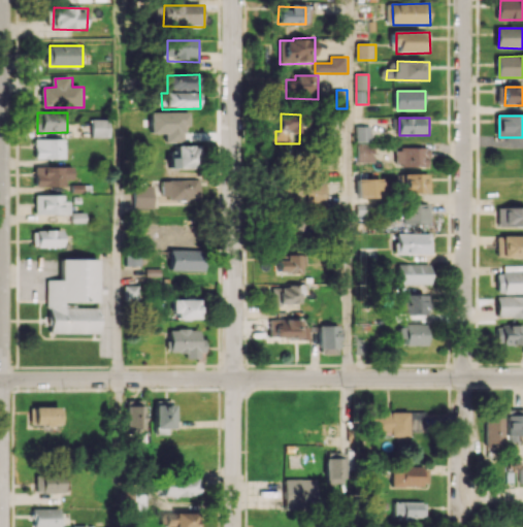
[(113,120),(95,120),(96,138),(113,138),(113,120)]
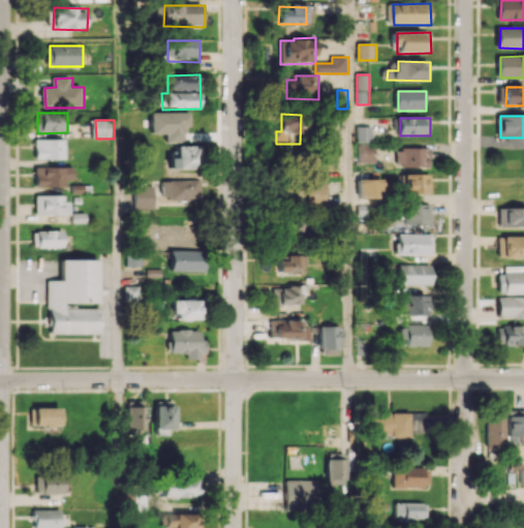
[(374,127),(360,127),(359,143),(373,143),(374,127)]
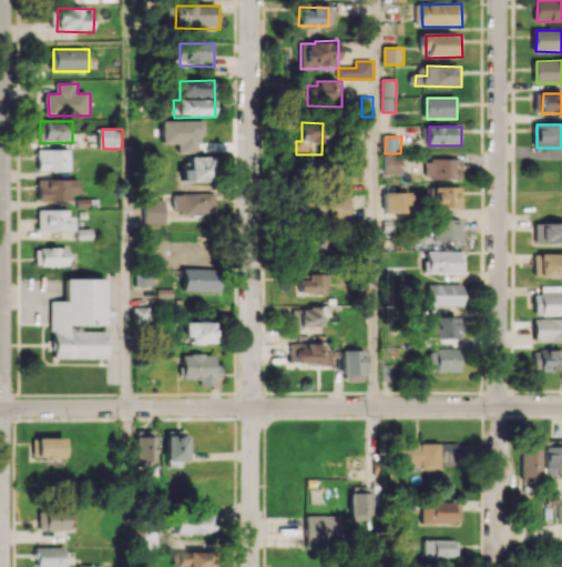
[(73,150),(41,151),(41,172),(73,172),(73,150)]
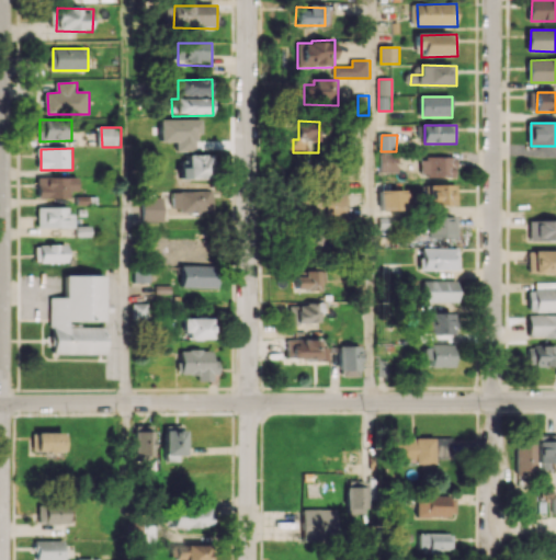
[(401,173),(403,155),(385,153),(384,173),(401,173)]
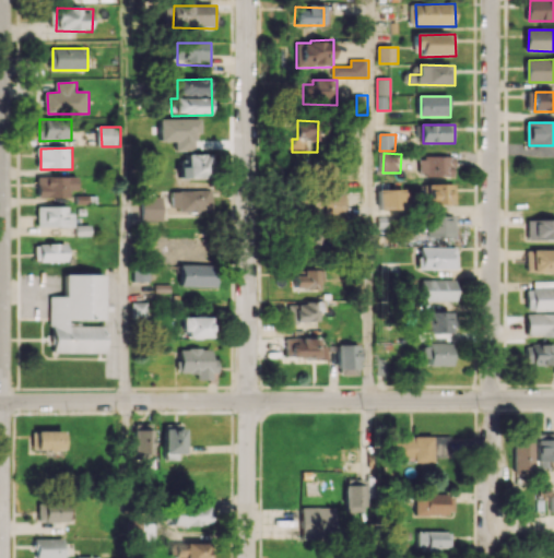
[(215,154),(190,155),(190,167),(183,168),(183,179),(215,179),(215,154)]
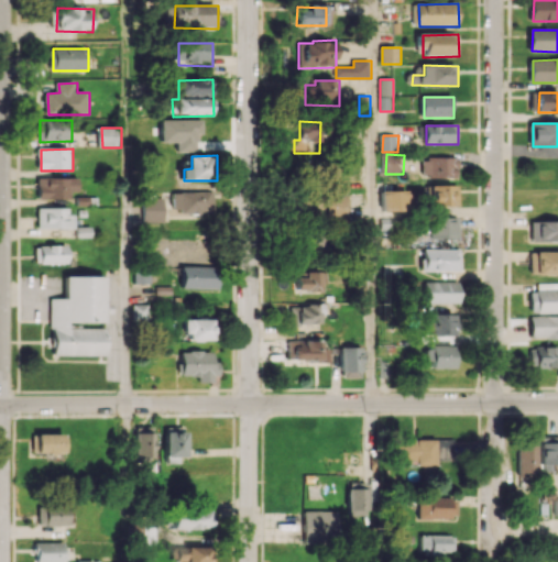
[(427,158),(427,178),(461,177),(461,158),(427,158)]
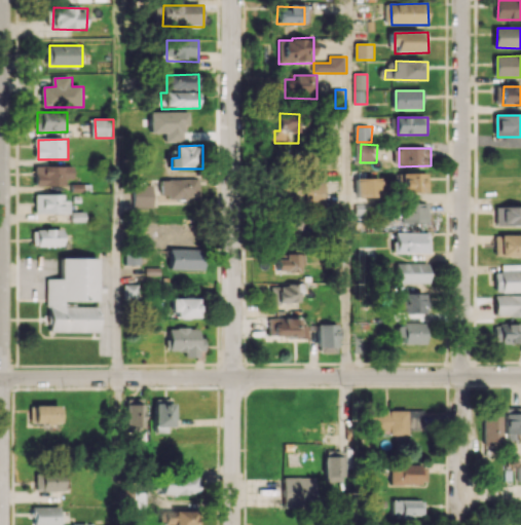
[(38,186),(68,187),(68,180),(76,180),(76,166),(38,166),(38,186)]
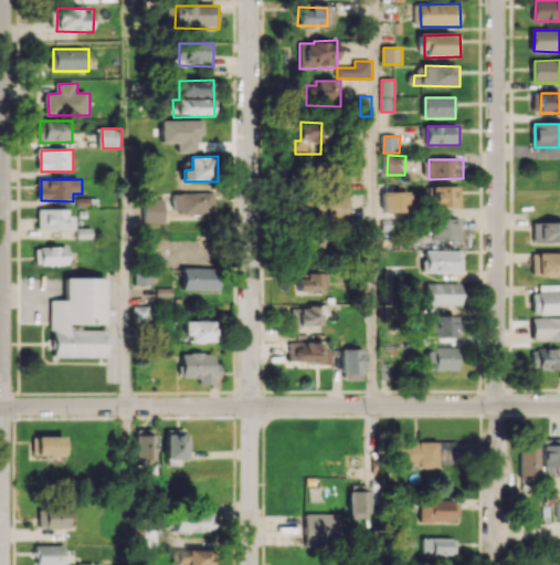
[(464,207),(464,187),(436,187),(436,208),(464,207)]
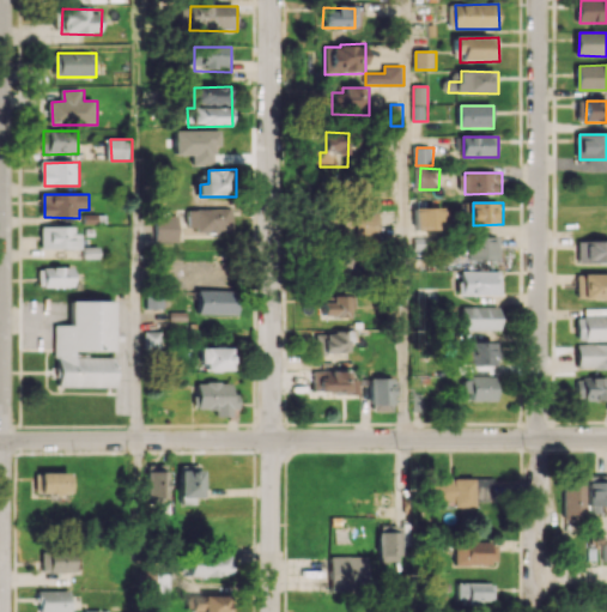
[(419,208),(418,230),(444,231),(445,208),(419,208)]
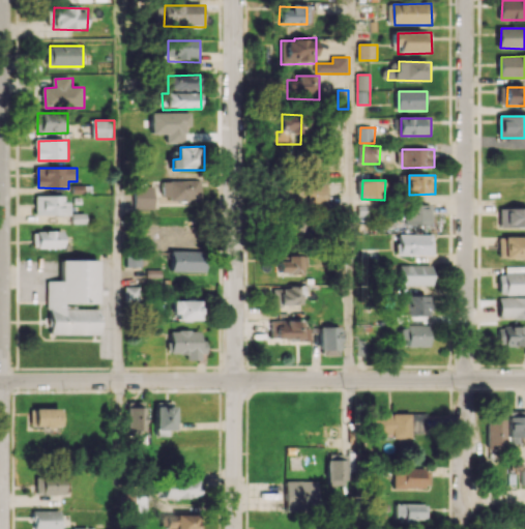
[(205,181),(167,181),(167,198),(175,198),(175,201),(205,202),(205,181)]
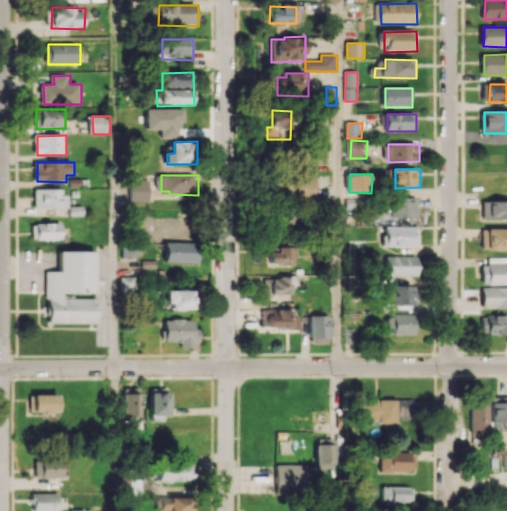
[(321,179),(301,178),(300,197),(320,198),(321,179)]
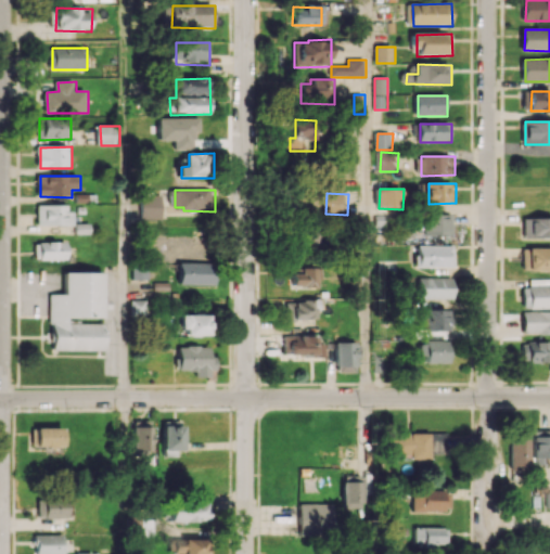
[(166,196),(145,195),(144,219),(165,219),(166,196)]
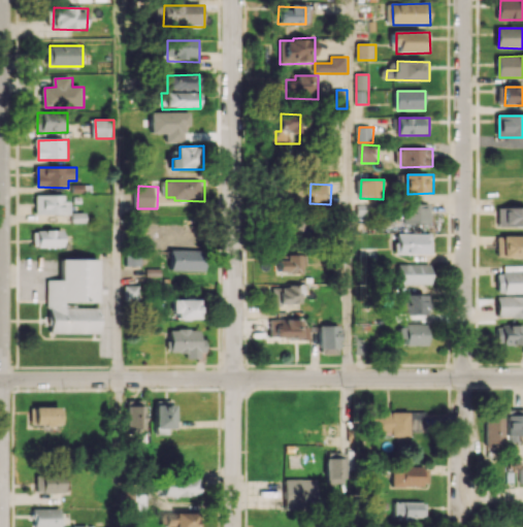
[(38,215),(70,216),(70,196),(38,195),(38,215)]
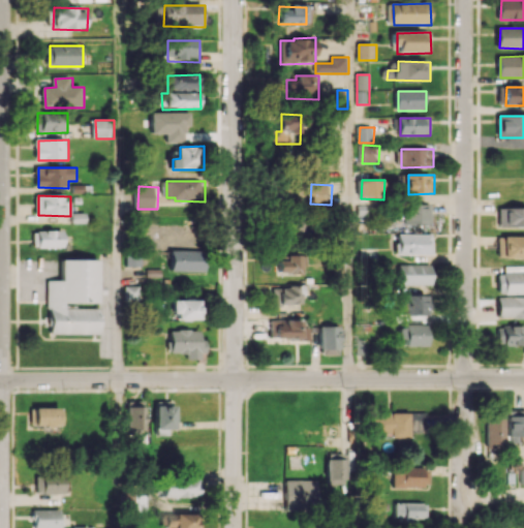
[(433,206),(406,206),(406,225),(433,224),(433,206)]
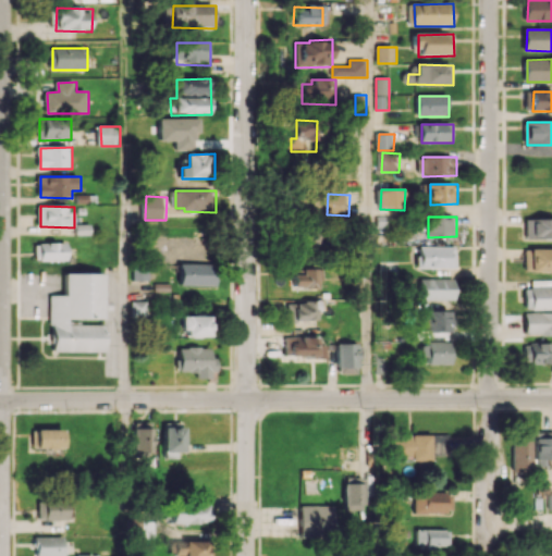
[(551,220),(529,220),(528,239),(551,239),(551,220)]
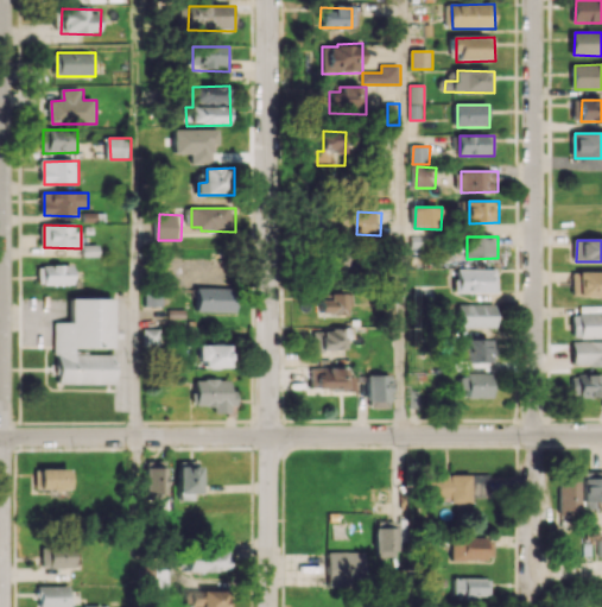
[(328,270),(352,270),(352,253),(328,253),(328,270)]
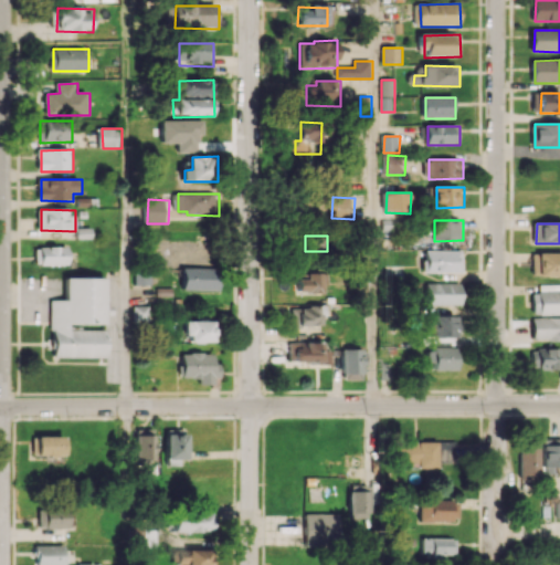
[(71,247),(39,248),(39,267),(71,265),(71,247)]
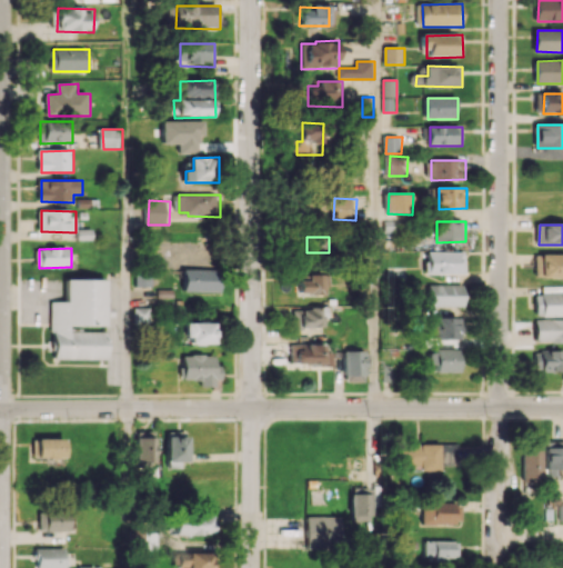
[(466,252),(431,252),(431,275),(466,276),(466,252)]
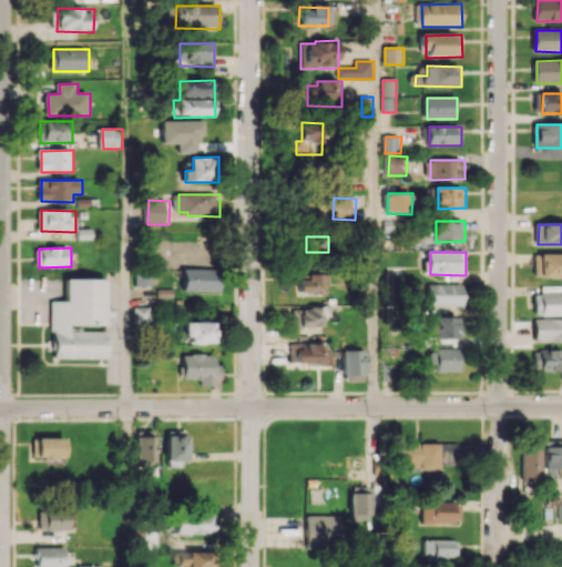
[(561,254),(539,254),(538,277),(561,277),(561,254)]
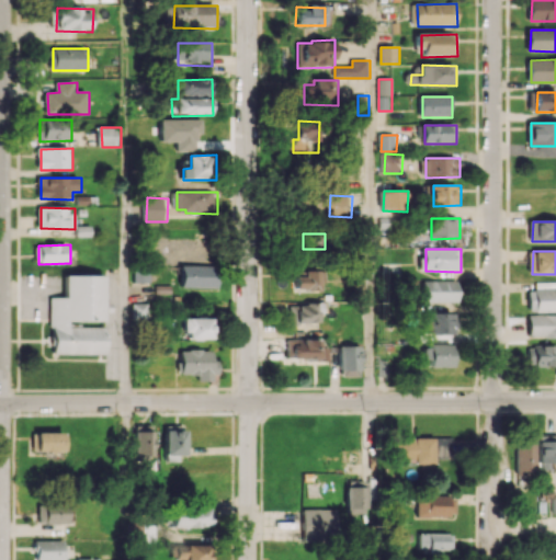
[(220,288),(220,267),(184,266),(184,287),(220,288)]
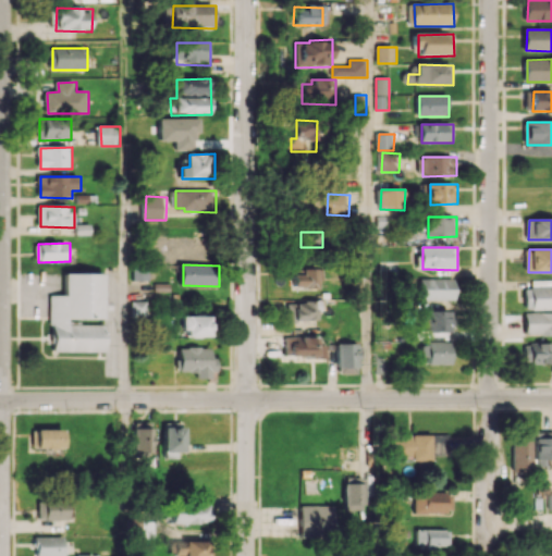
[(298,288),(322,289),(322,281),(332,281),(332,271),(298,270),(298,288)]
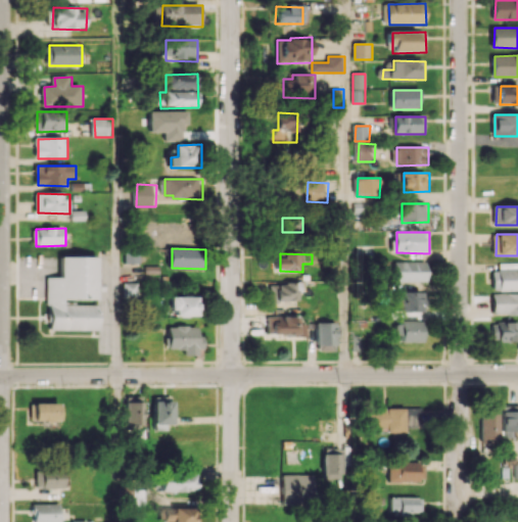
[(100,331),(100,305),(65,305),(65,300),(100,300),(100,257),(63,257),(63,278),(51,278),(50,331),(100,331)]
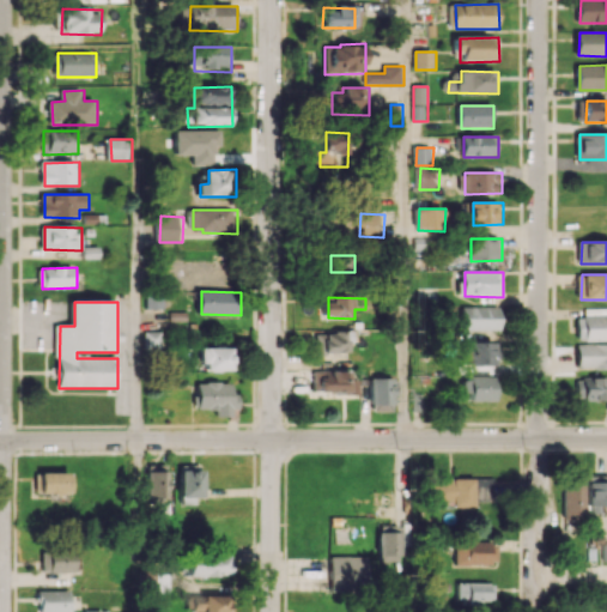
[(465,331),(502,331),(503,308),(465,307),(465,331)]
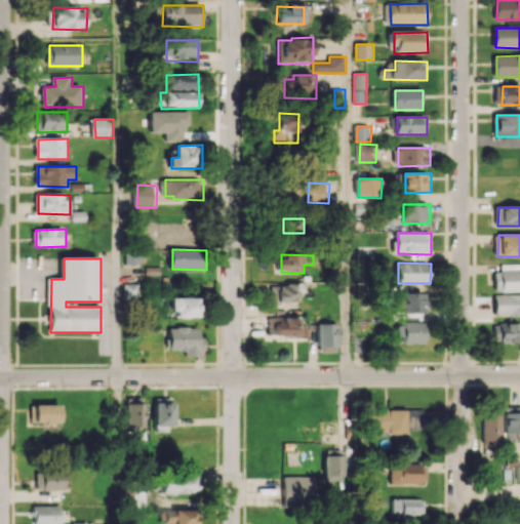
[(519,264),(505,265),(505,273),(497,273),(497,292),(519,292),(519,264)]
